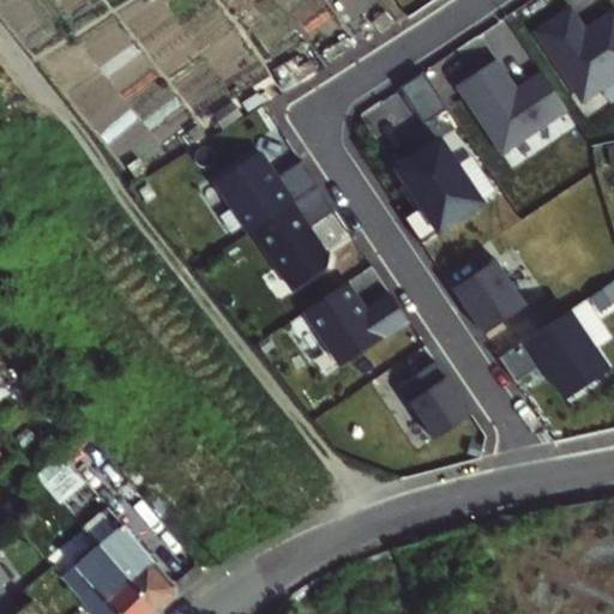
[(537,34),(584,101),(613,80),(613,12),(597,24),(601,29),(589,37),(571,11),(537,34)]
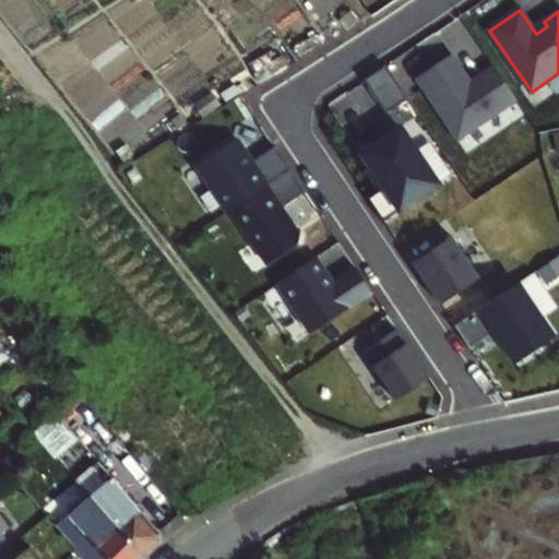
[(454,57),(419,81),(461,141),(518,102),(496,68),(480,78),(483,81),(475,86),(454,57)]
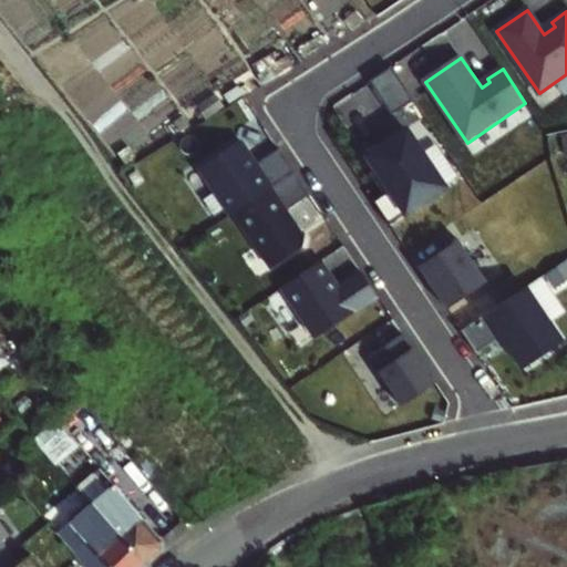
[(391,66),(370,81),(393,115),(414,101),(391,66)]
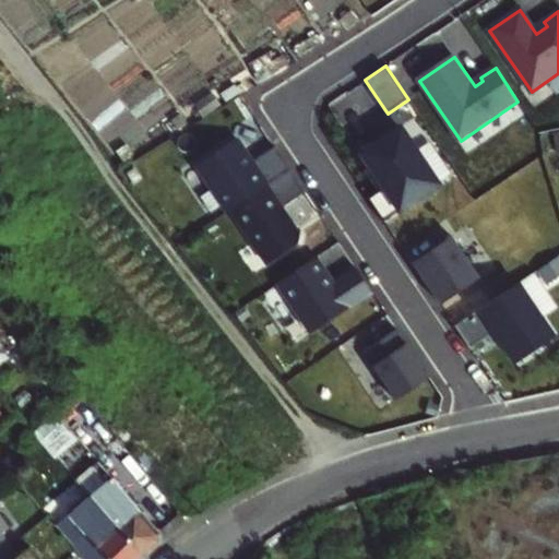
[(372,198),(387,221),(442,183),(404,127),(387,139),(382,132),(361,146),(389,187),(372,198)]
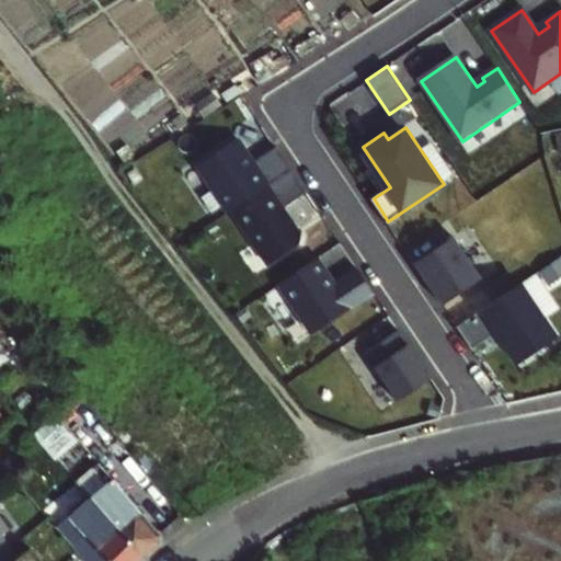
[(231,210),(268,266),(300,245),(301,236),(267,185),(231,210)]
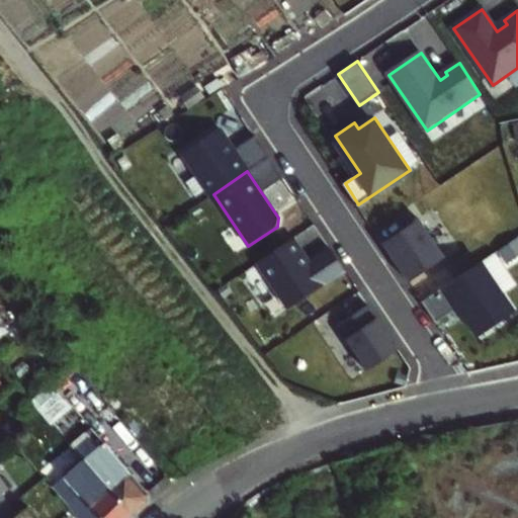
[(418,221),(381,245),(409,285),(445,261),(418,221)]
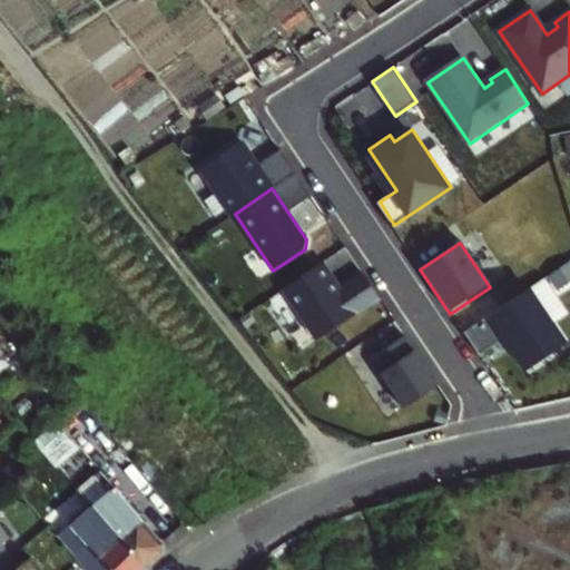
[(283,288),(317,341),(380,298),(364,274),(341,290),(322,262),(283,288)]
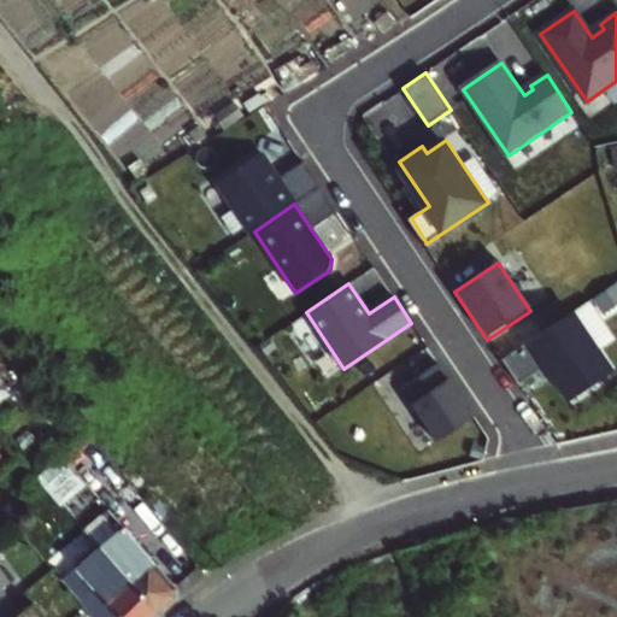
[(616,371),(576,312),(527,347),(570,407),(616,372),(616,371)]
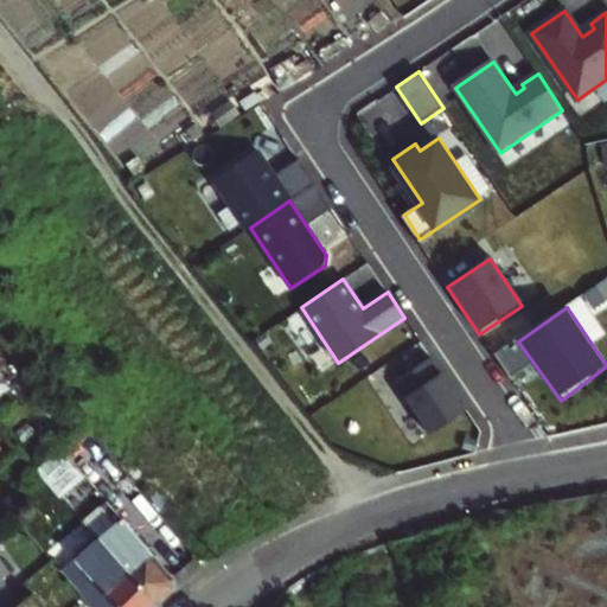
[(467,411),(432,357),(393,382),(428,438),(467,411)]
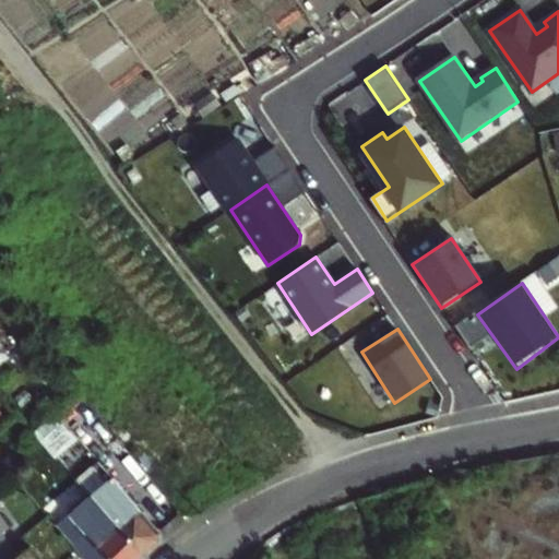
[(79,438),(58,414),(35,433),(56,458),(58,456),(79,438)]
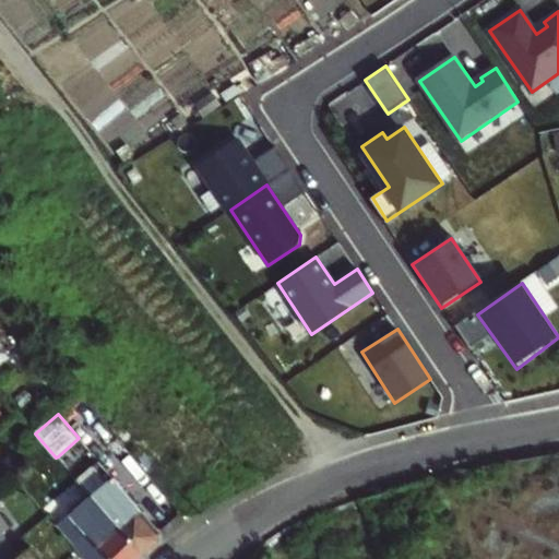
[(92,495),(93,496),(146,558),(161,545),(161,533),(97,460),(76,477),(92,495)]
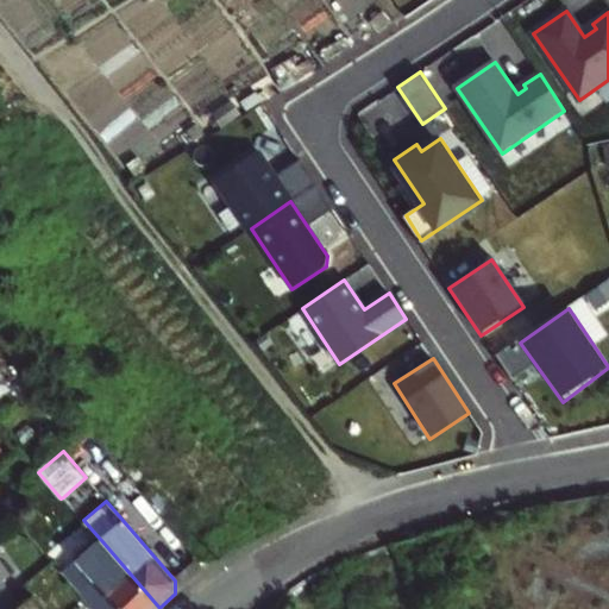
[(94,608),(158,608),(159,608),(101,540),(100,539),(75,559),(95,583),(82,595),(94,608)]
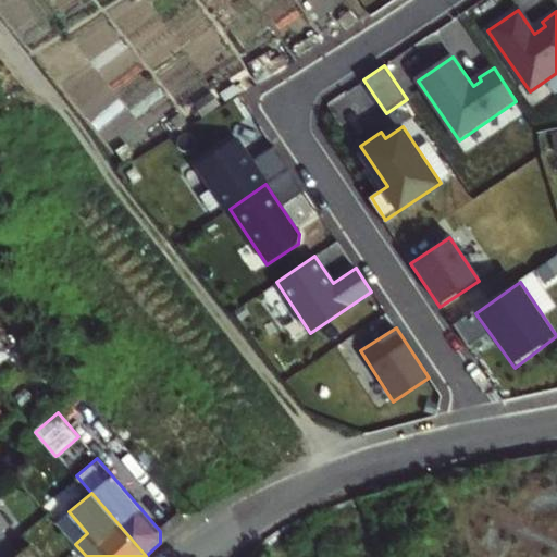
[(0,556),(37,556),(25,541),(17,546),(0,523),(7,519),(0,509),(0,556)]
